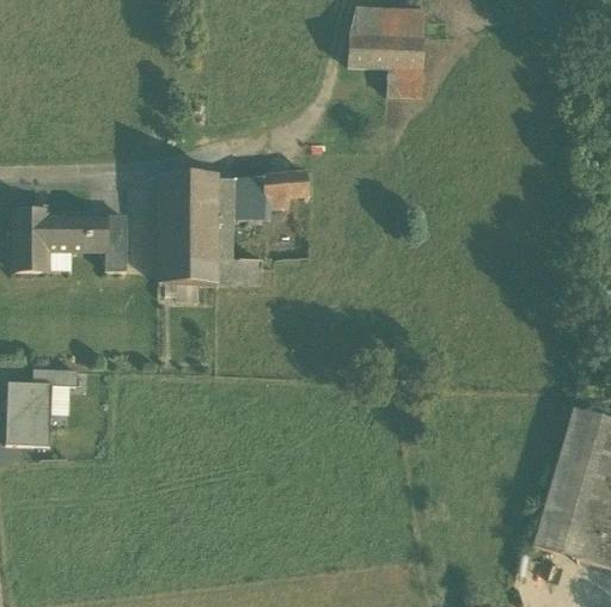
[(407,37),(409,8),(358,4),(350,34),(407,37)]
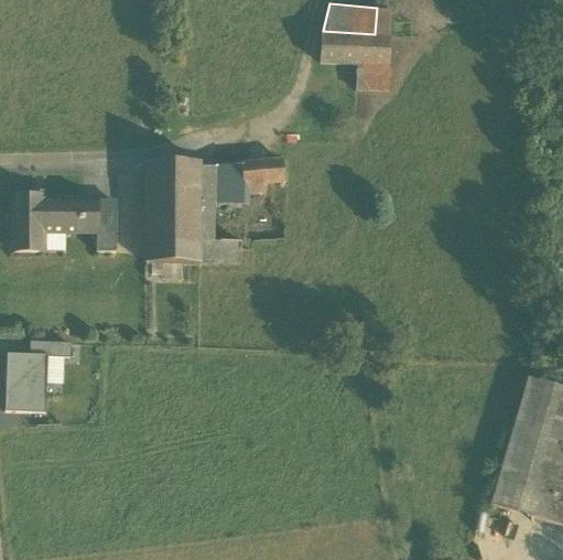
[(377,8),(375,34),(393,36),(396,9),(377,8)]
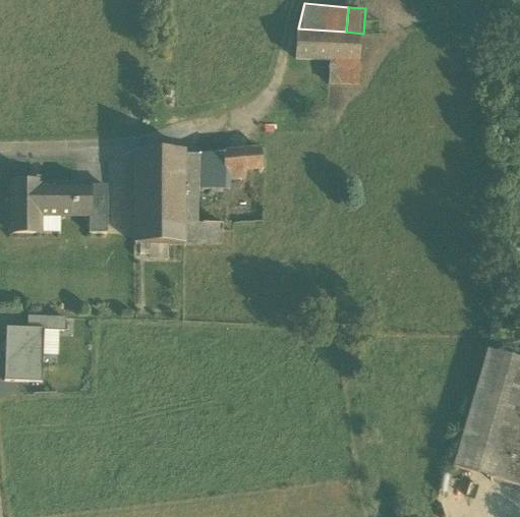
[(361,59),(363,34),(346,32),(298,29),(296,54),(332,57),(361,59)]
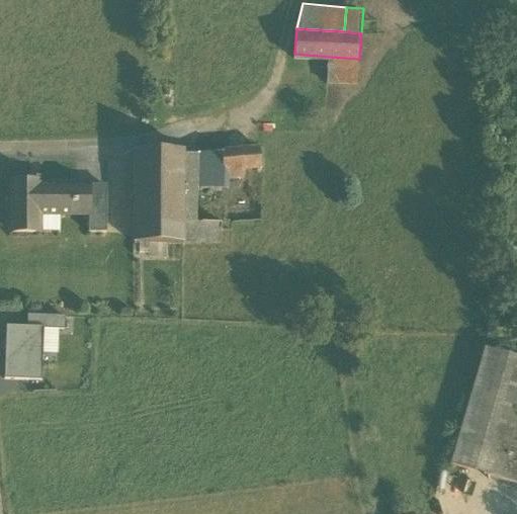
[(357,81),(359,59),(330,57),(328,79),(357,81)]
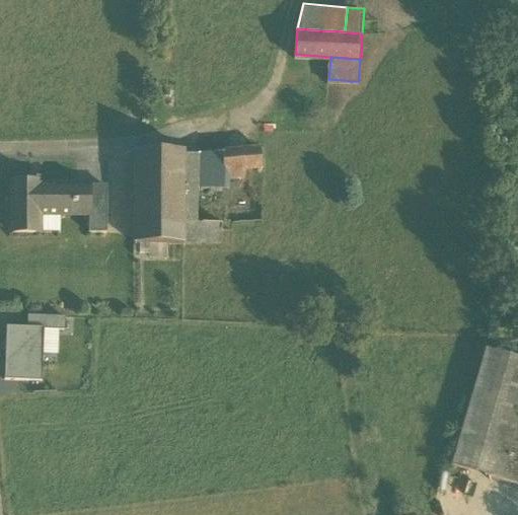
[(262,145),(242,146),(244,167),(263,167),(264,167),(262,145)]
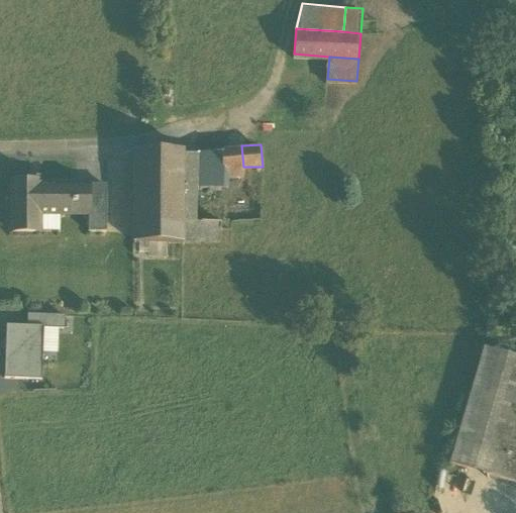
[(184,239),(184,237),(185,150),(185,146),(136,145),(134,238),(184,239)]
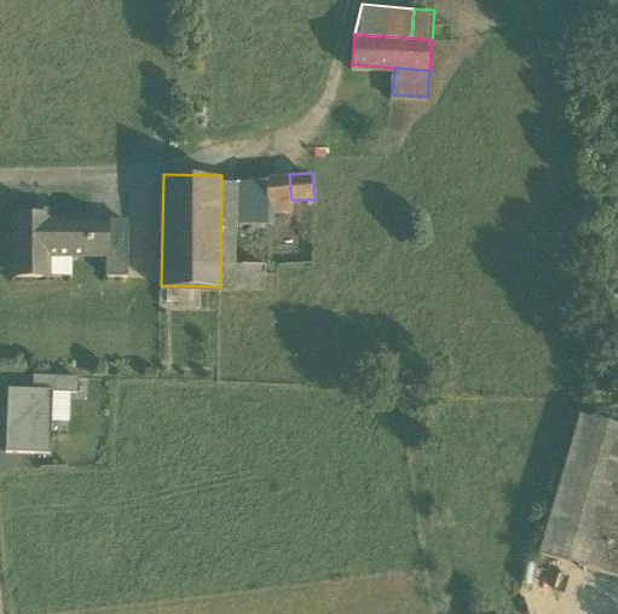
[(292,209),(292,200),(289,174),(221,180),(220,284),(265,285),(266,273),(269,237),(269,208),(292,209)]
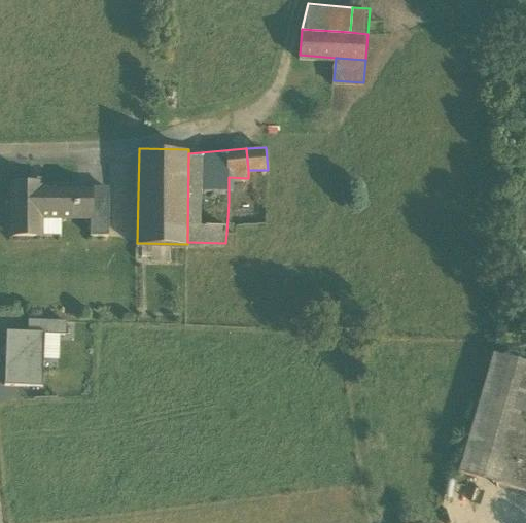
[(13,232),(40,233),(41,209),(62,210),(63,214),(94,214),(95,186),(33,185),(33,182),(15,182),(13,232)]
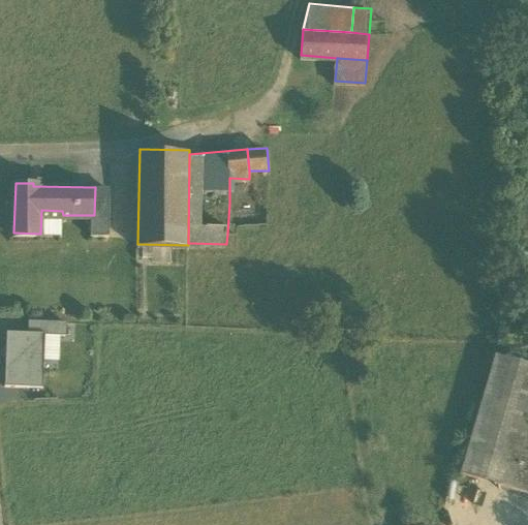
[(92,238),(113,240),(113,187),(95,187),(94,215),(92,238)]
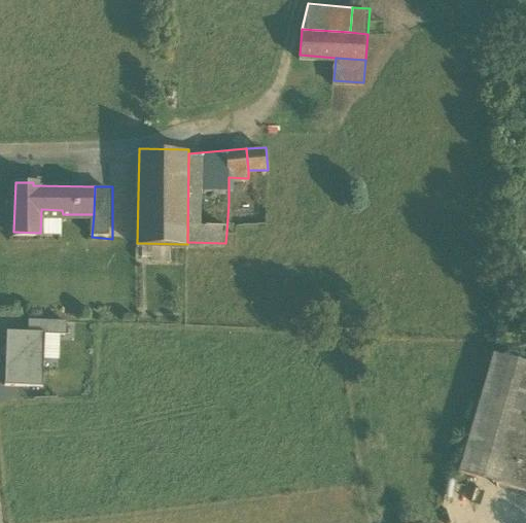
[(41,209),(40,233),(60,234),(63,214),(62,210),(41,209)]
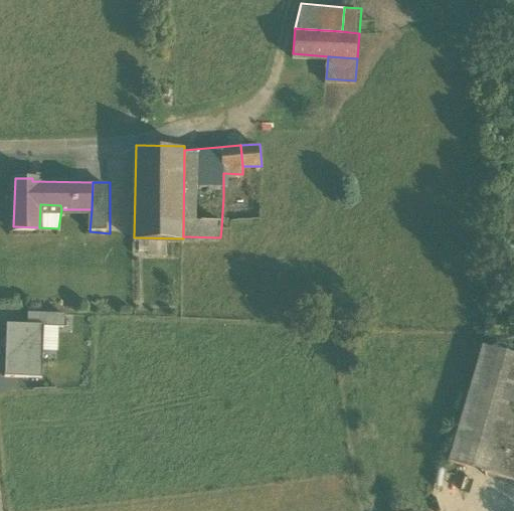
[(27,322),(43,323),(58,323),(63,324),(64,312),(27,310),(27,322)]
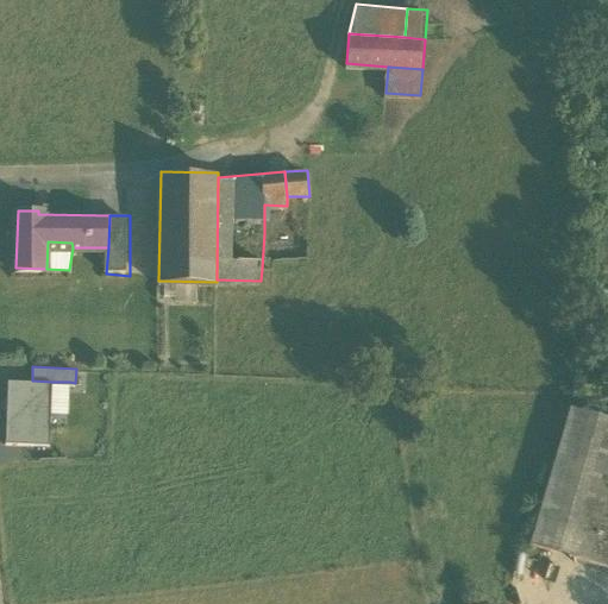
[(32,381),(7,379),(5,442),(49,445),(50,413),(51,382),(32,381)]
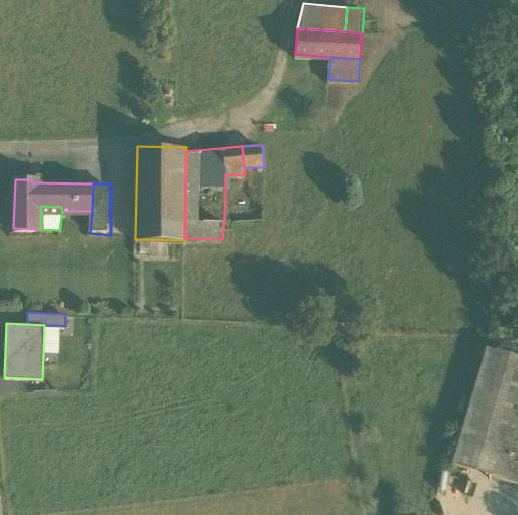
[(58,352),(59,325),(44,325),(43,352),(58,352)]
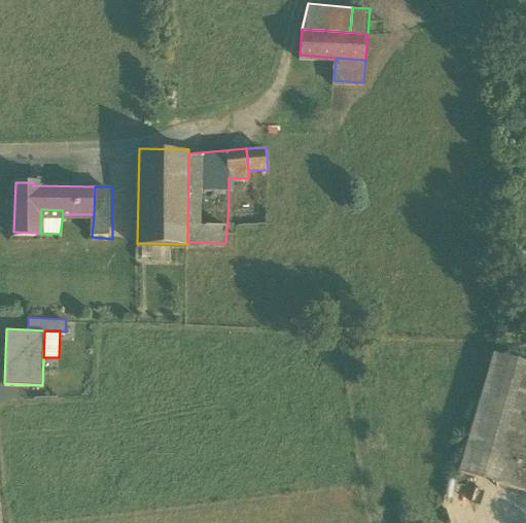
[(525,360),(498,352),(464,469),(514,484),(525,487),(525,360)]
